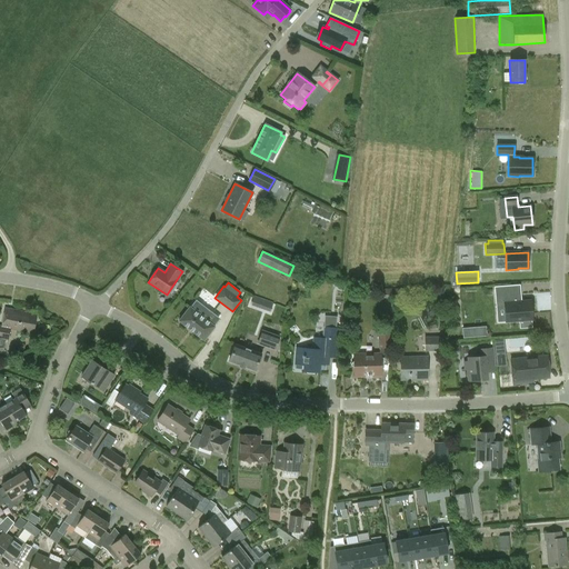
[(380,298),(391,298),(391,289),(380,289),(380,298)]
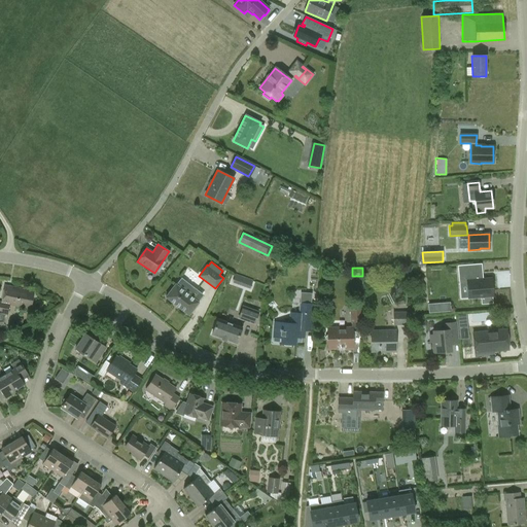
[(365,277),(376,277),(376,268),(365,268),(365,277)]
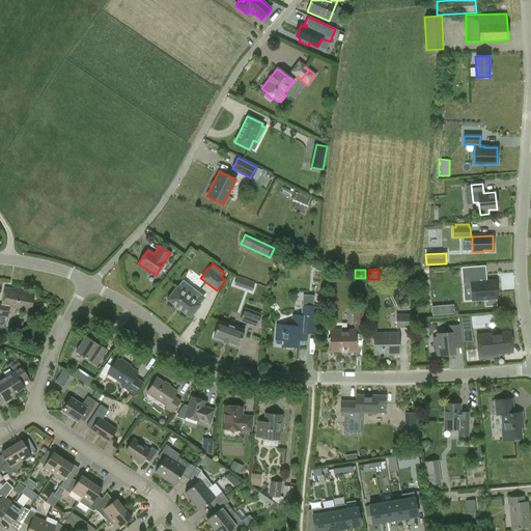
[(496,299),(495,280),(481,281),(480,274),(462,275),(463,287),(471,286),(472,301),(496,299)]
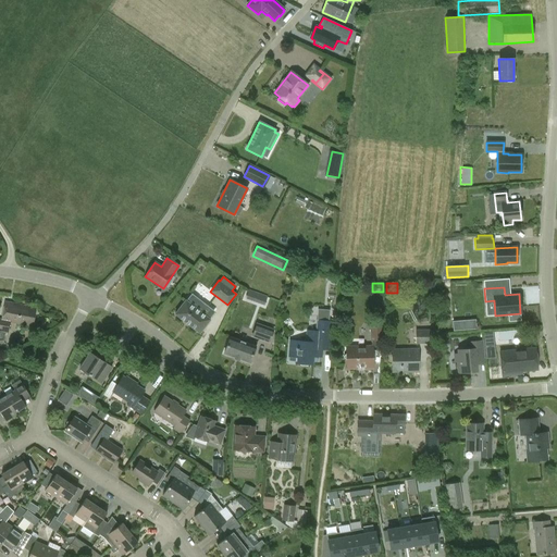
[(248,291),(246,298),(251,300),(255,293),(248,291)]
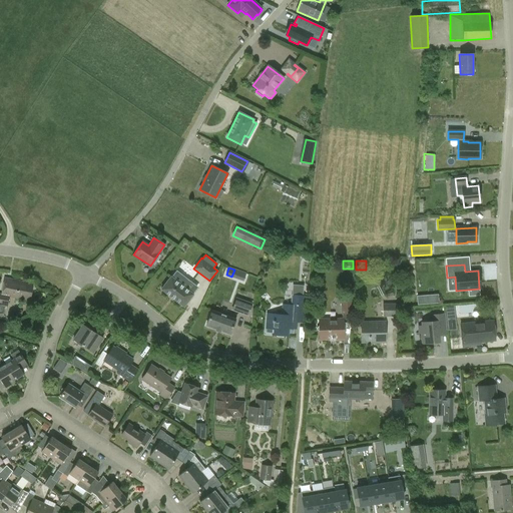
[(193,295),(192,294),(195,290),(187,284),(184,288),(170,277),(160,290),(183,307),(193,295)]
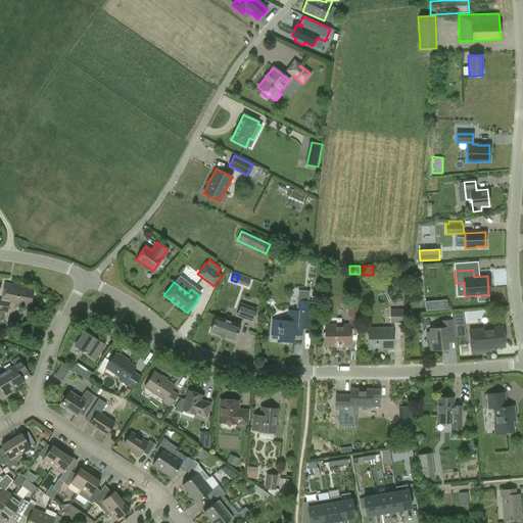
[(31,307),(34,288),(4,283),(1,299),(0,299),(0,312),(7,314),(9,303),(31,307)]
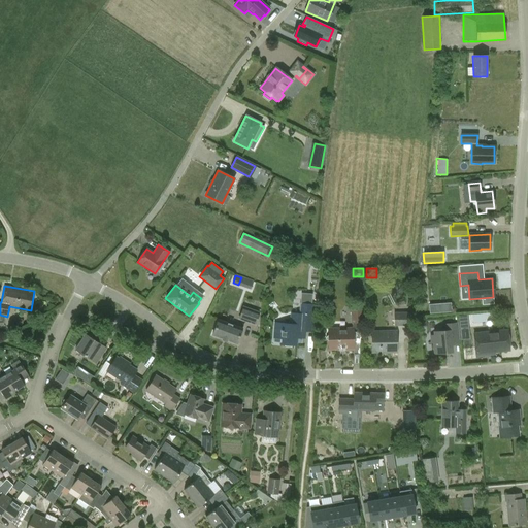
[(279,344),(296,345),(297,338),(304,338),(305,331),(315,332),(317,305),(311,304),(312,294),(300,294),(299,315),(291,314),(290,324),(274,323),(273,338),(281,339),(279,344)]
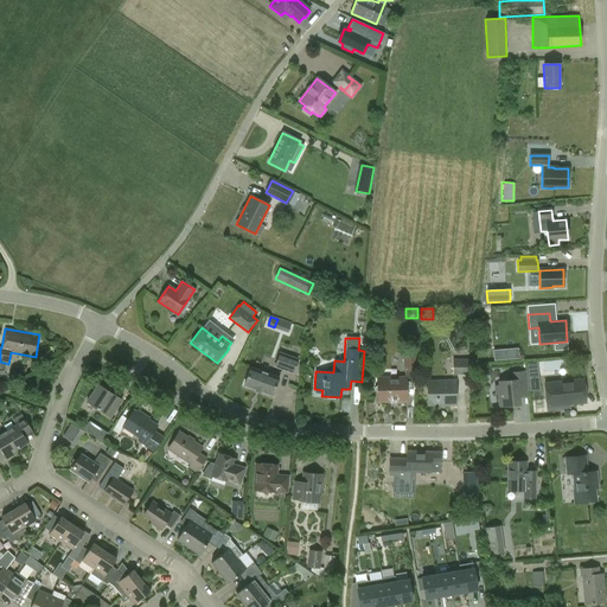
[(494,360),(506,359),(505,350),(493,351),(494,360)]
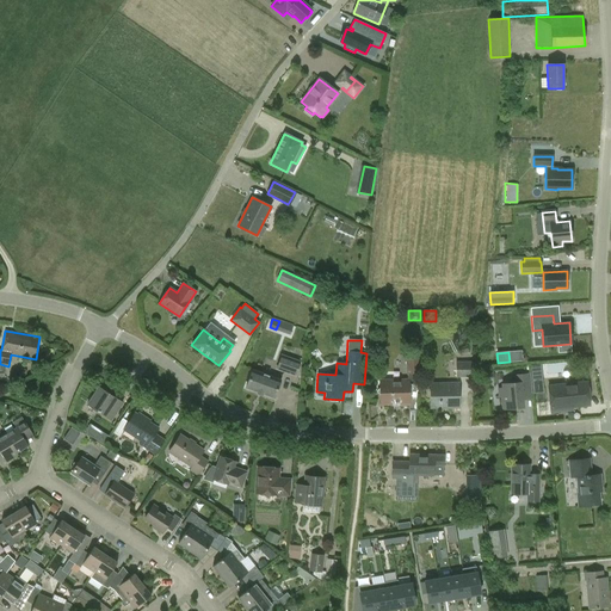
[(301,362),(281,355),(276,369),(296,376),(301,362)]
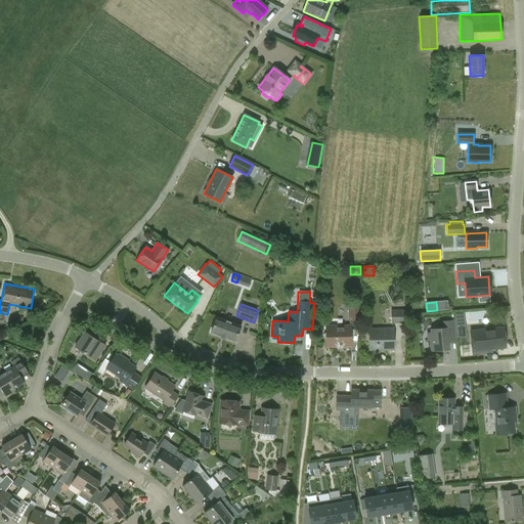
[(350,346),(350,329),(358,329),(358,320),(359,320),(359,307),(348,307),(348,320),(349,320),(350,325),(325,326),(326,347),(350,346)]
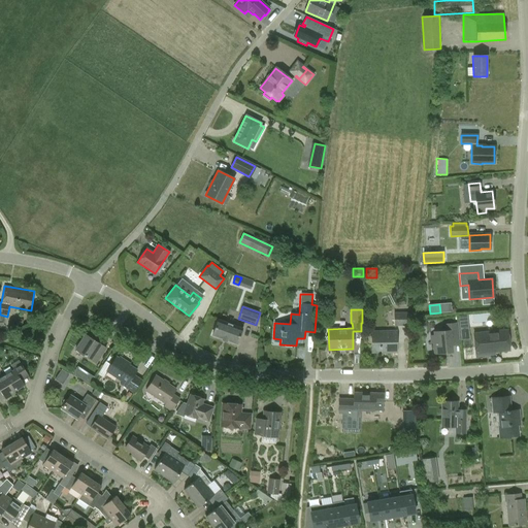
[(393,312),(393,326),(409,326),(409,312),(393,312)]
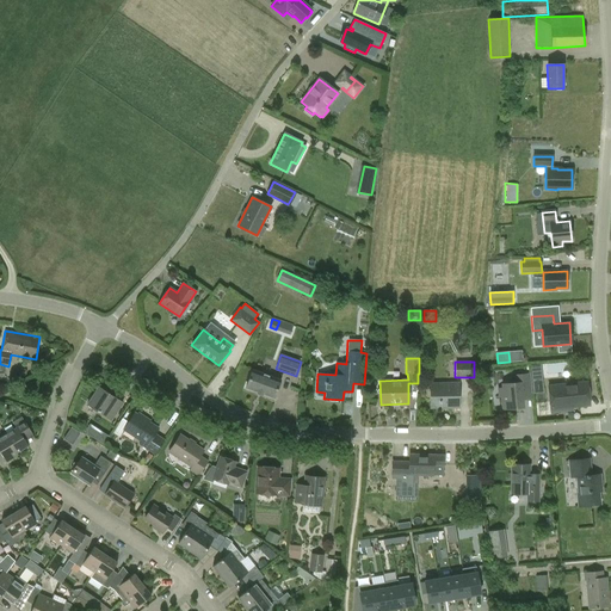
[(541,364),(531,365),(532,381),(542,380),(541,364)]
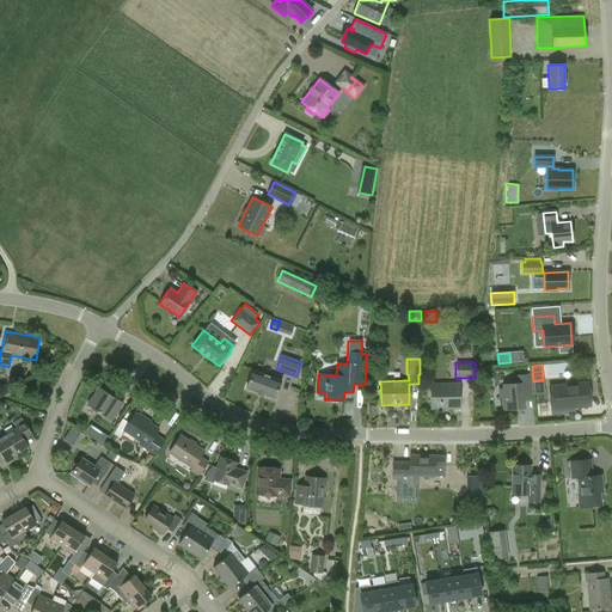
[(246,389),(274,399),(280,381),(252,371),(246,389)]
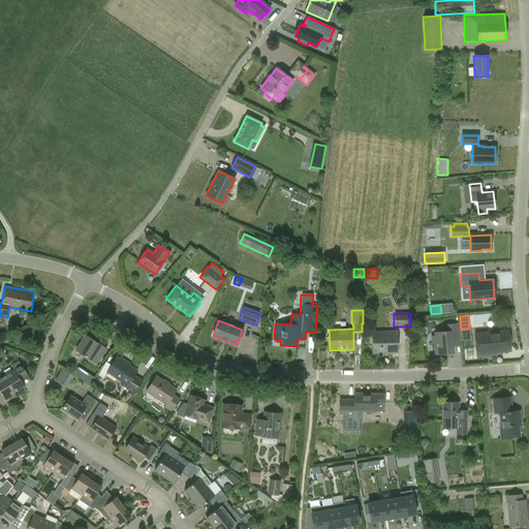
[(459,323),(444,324),(445,332),(433,333),(435,354),(454,352),(453,346),(461,345),(459,323)]
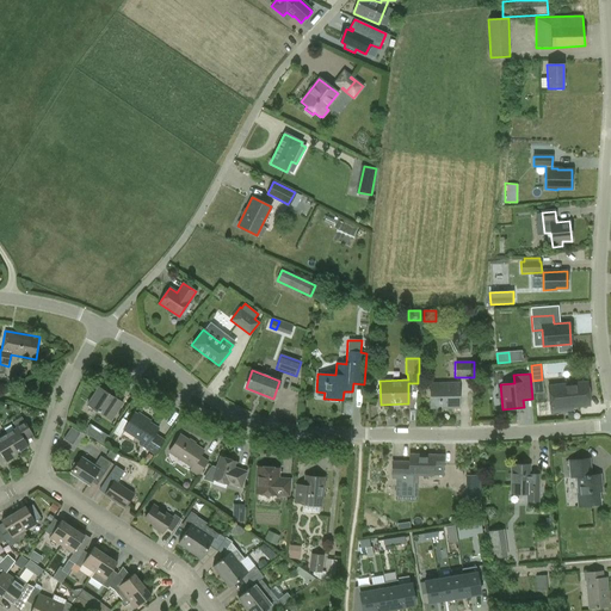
[(430,384),(430,408),(460,408),(458,383),(430,384)]
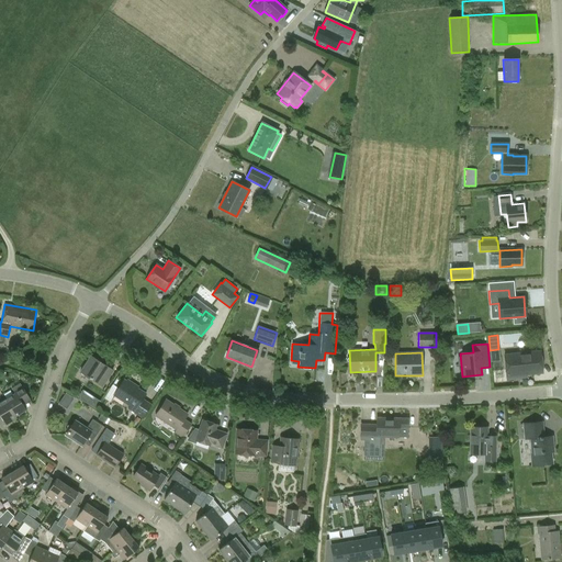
[(505,356),(507,379),(514,378),(514,375),(542,372),(540,352),(505,356)]
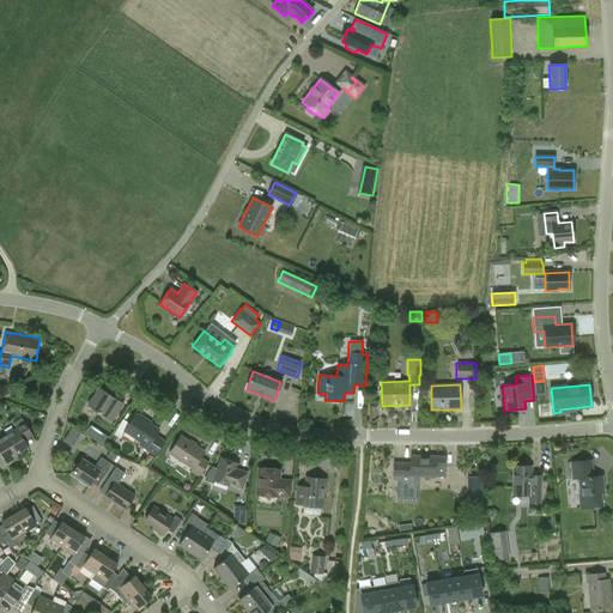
[(87,406),(111,422),(122,405),(98,389),(87,406)]
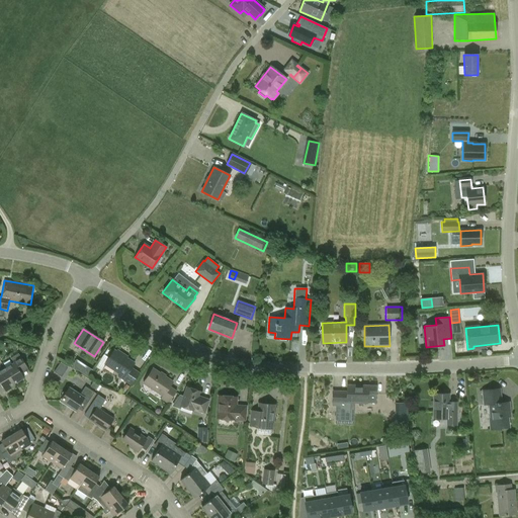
[(132,385),(139,373),(131,368),(135,363),(122,355),(122,354),(118,351),(116,352),(113,350),(104,364),(119,374),(118,377),(132,385)]
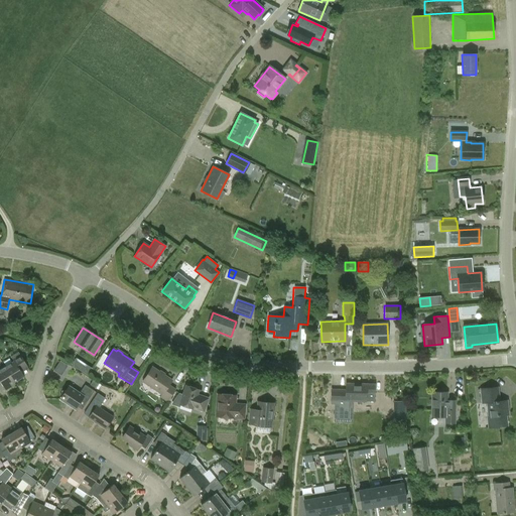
[(13,362),(4,367),(14,383),(23,377),(21,373),(28,369),(18,352),(10,357),(13,362)]
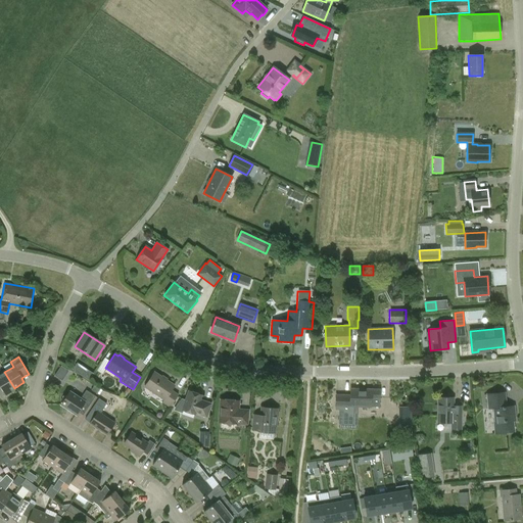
[(67,371),(60,366),(54,376),(61,381),(67,371)]
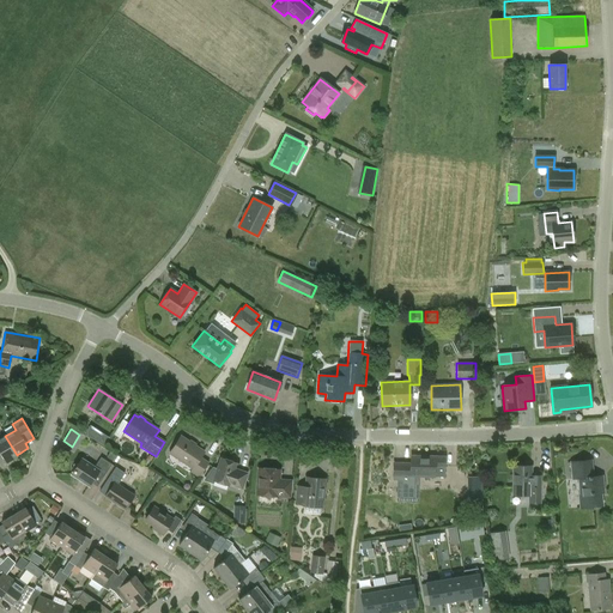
[(102,434),(96,442),(103,447),(109,438),(102,434)]
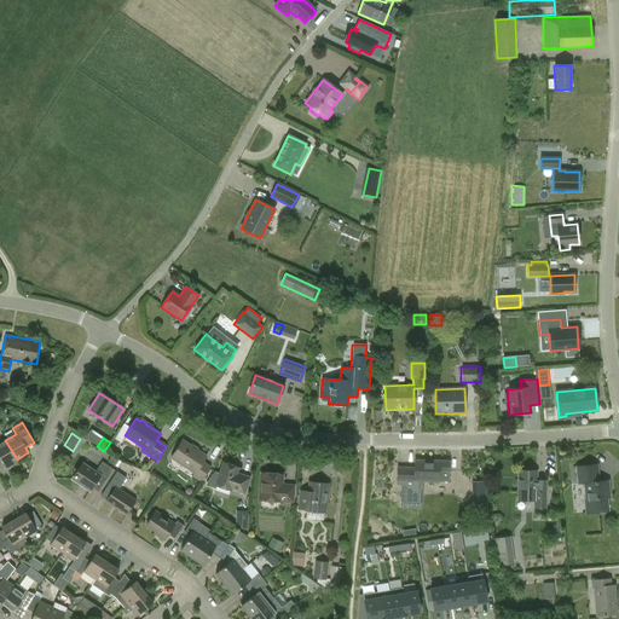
[(18,461),(17,460),(5,440),(0,443),(0,458),(6,468),(18,461)]
